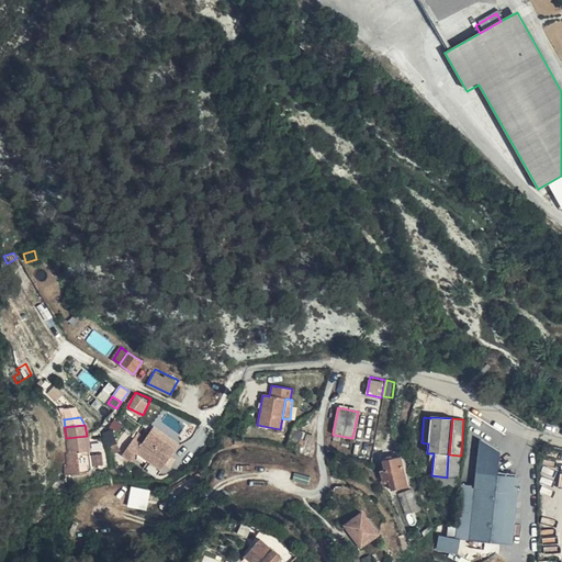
[(154,427),(150,433),(176,449),(179,444),(154,427)]
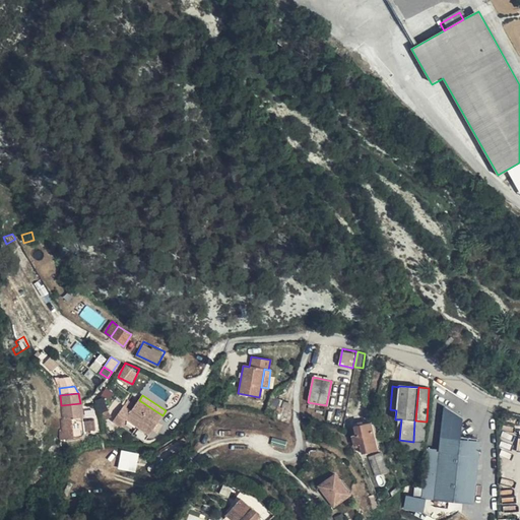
[(272,416),(286,421),(293,406),(282,402),(282,401),(271,397),(264,413),(272,416)]
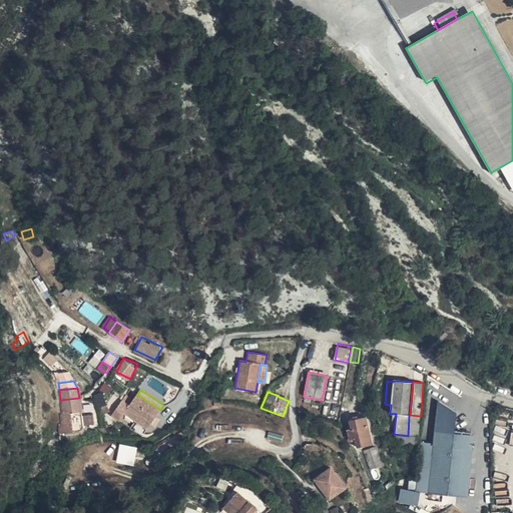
[(160,410),(137,395),(124,413),(147,428),(150,424),(155,416),(160,410)]
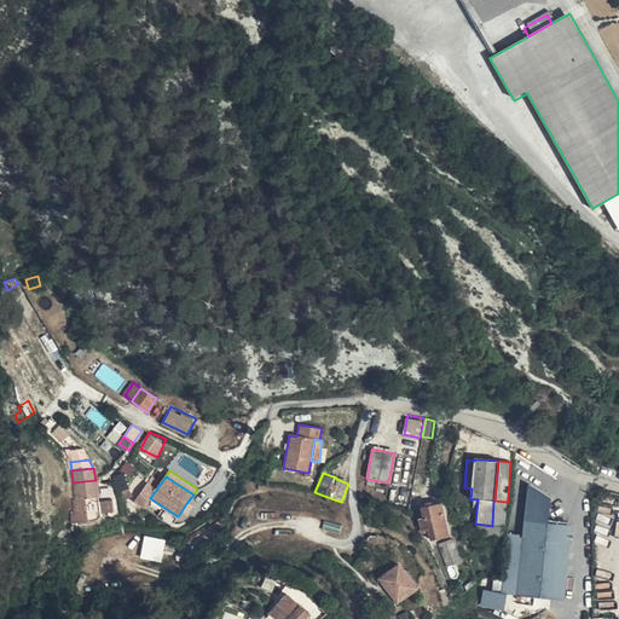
[(98,491),(96,480),(73,482),(74,501),(85,498),(98,496),(98,491)]
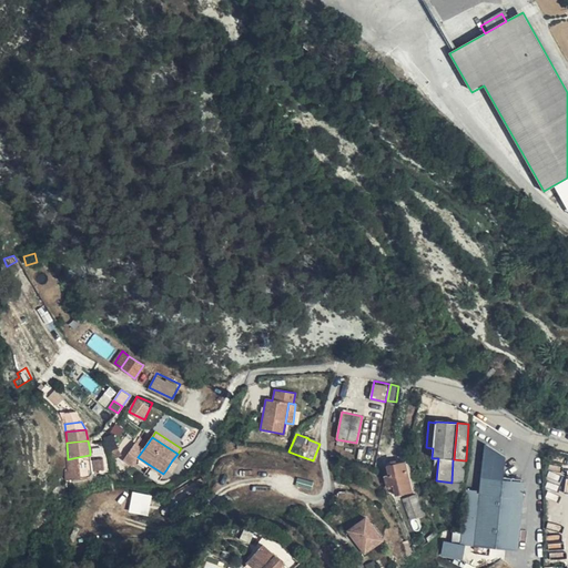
[(89,476),(92,472),(91,460),(90,455),(78,457),(80,473),(70,474),(70,479),(89,476)]
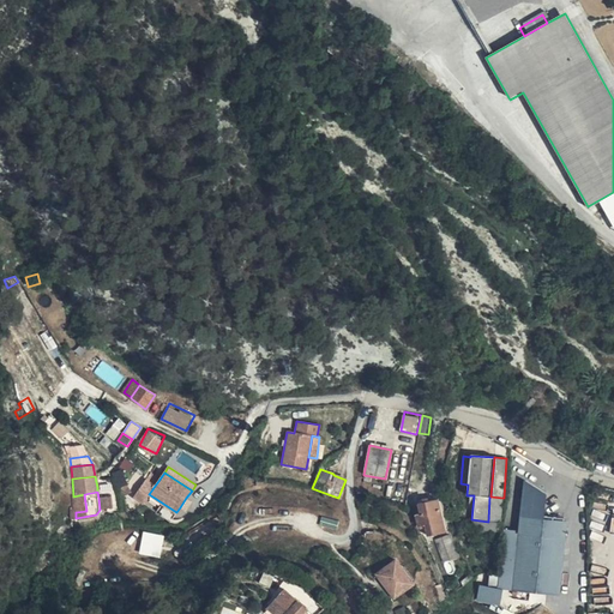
[(74,507),(76,512),(86,511),(84,494),(73,497),(74,507)]
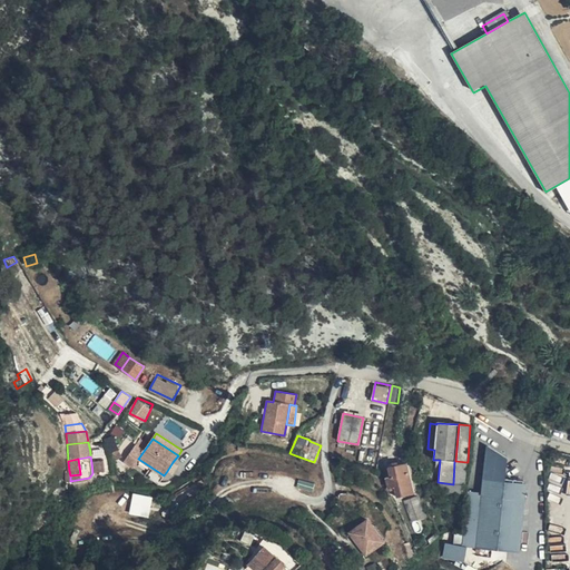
[(453,484),(463,485),(464,485),(467,462),(455,461),(454,461),(453,484)]
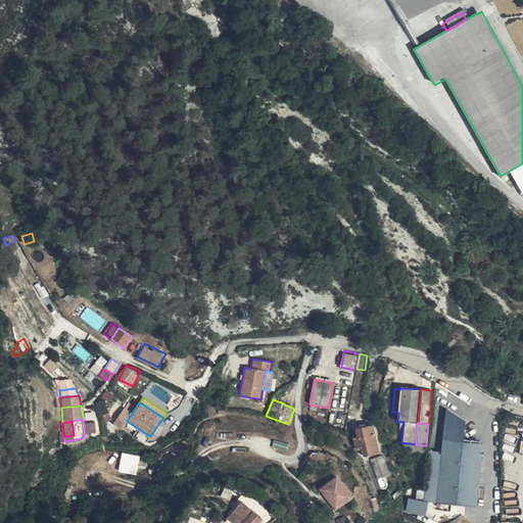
[(158,424),(153,432),(157,434),(162,427),(158,424)]
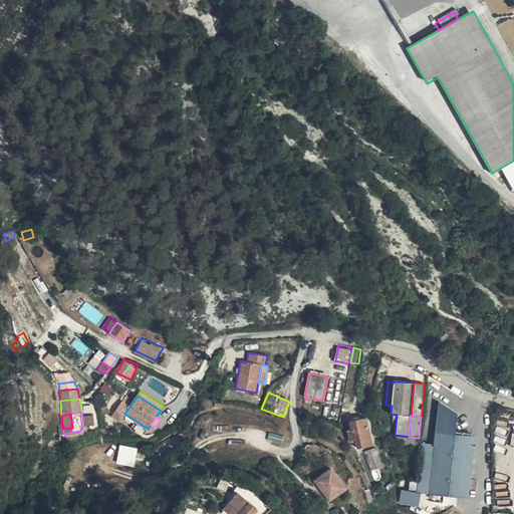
[(372,444),(365,419),(350,423),(352,430),(348,431),(350,440),(355,440),(357,448),(372,444)]
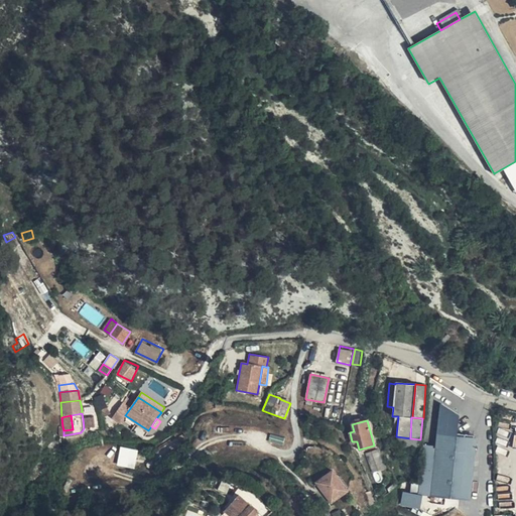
[(454,433),(437,431),(435,446),(432,470),(430,492),(468,496),(471,473),(475,441),(476,435),(454,433)]
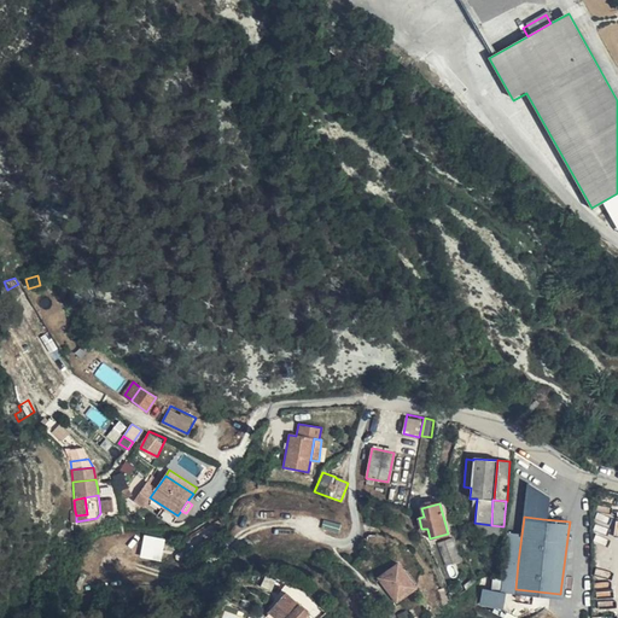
[(501,537),(502,526),(491,525),(474,523),(473,534),(501,537)]
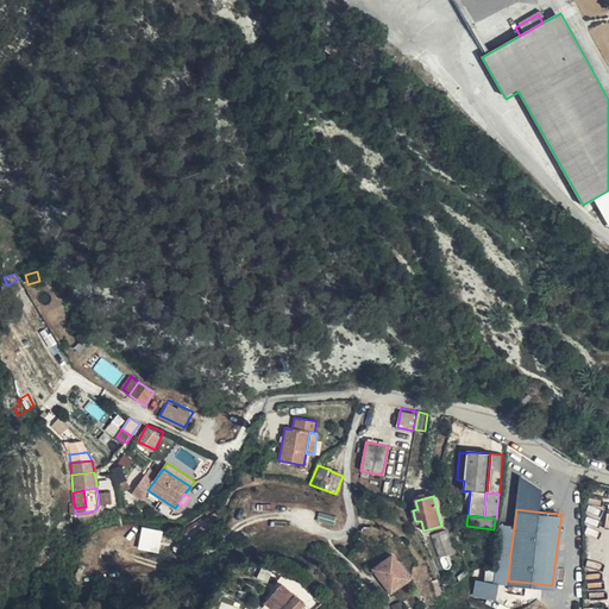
[(144,525),(139,546),(159,551),(165,529),(144,525)]
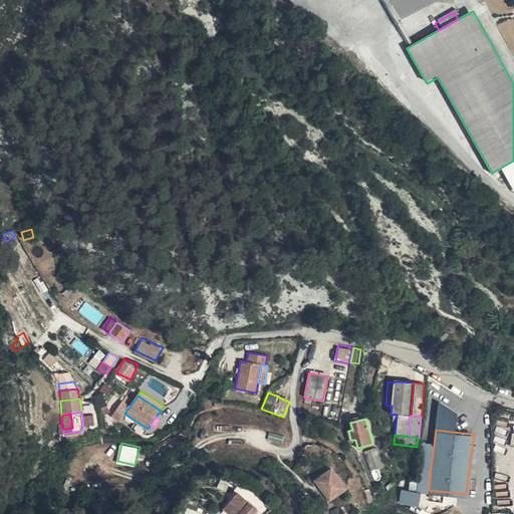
[(381,466),(375,449),(364,454),(371,470),(381,466)]
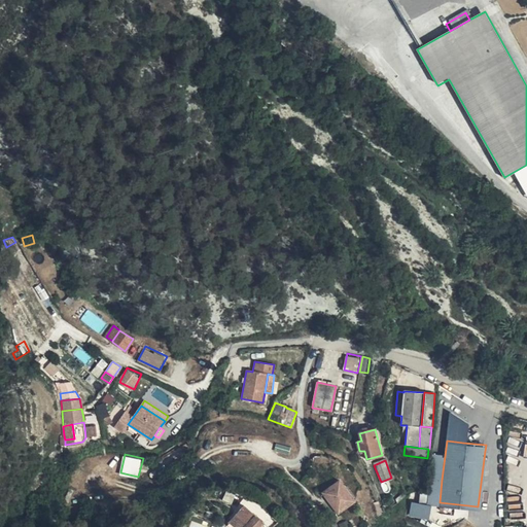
[(354,499),(339,480),(323,493),(339,513),(354,499)]
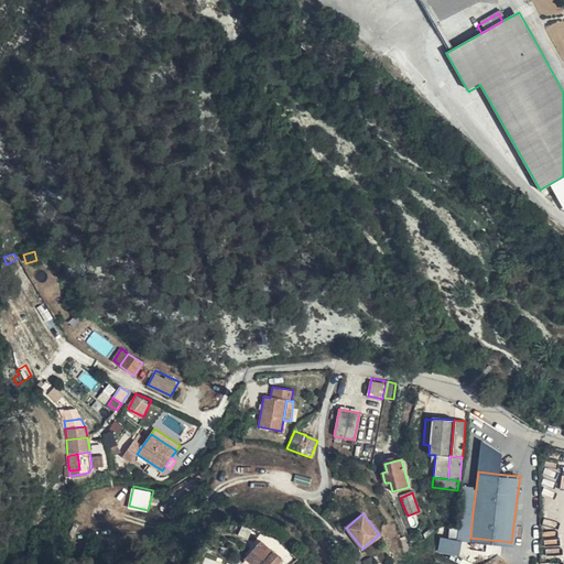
[(240,537),(246,527),(241,524),(236,534),(240,537)]
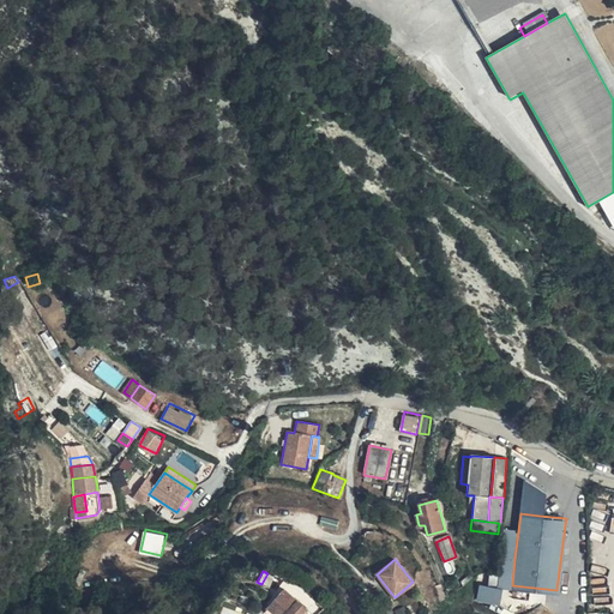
[(271,575),(268,573),(262,584),(265,587),(271,575)]
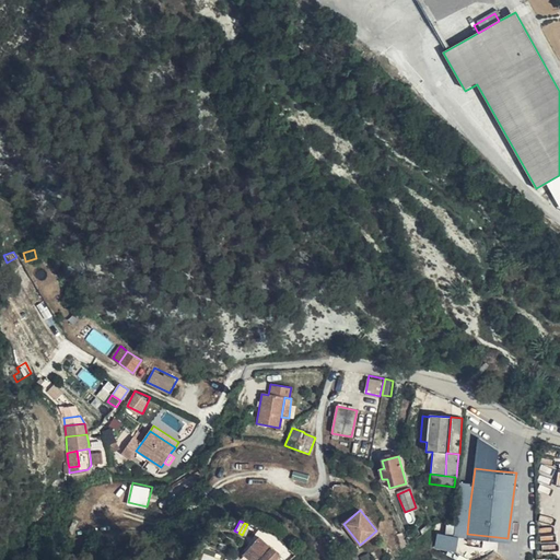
[(335,539),(330,533),(325,537),(329,544),(335,539)]
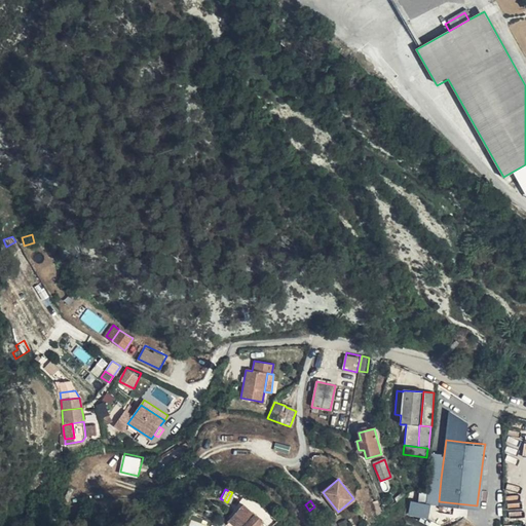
[(410,503),(409,512),(413,513),(420,513),(426,516),(427,506),(410,503)]
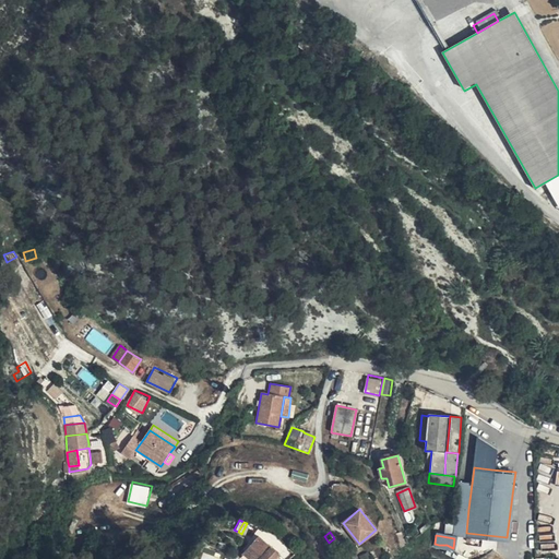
[(275,558),(278,555),(259,536),(242,554),(249,558),(275,558)]
